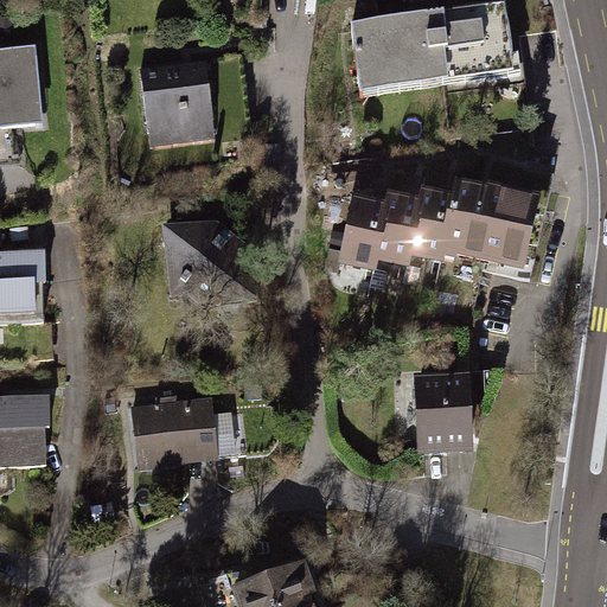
[(512,74),(504,6),(350,24),(358,91),(512,74)]
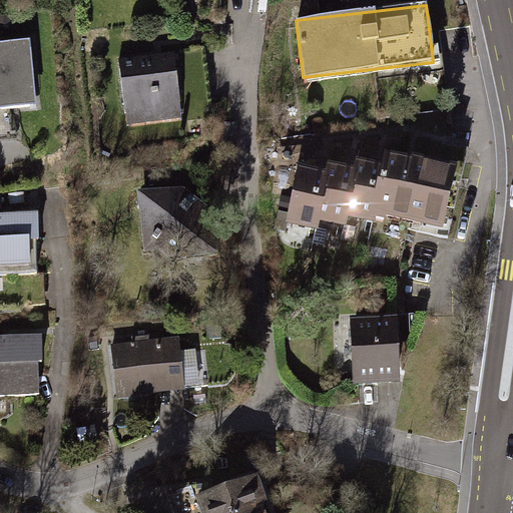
[(36,104),(32,39),(0,41),(0,139),(13,137),(9,107),(36,104)]
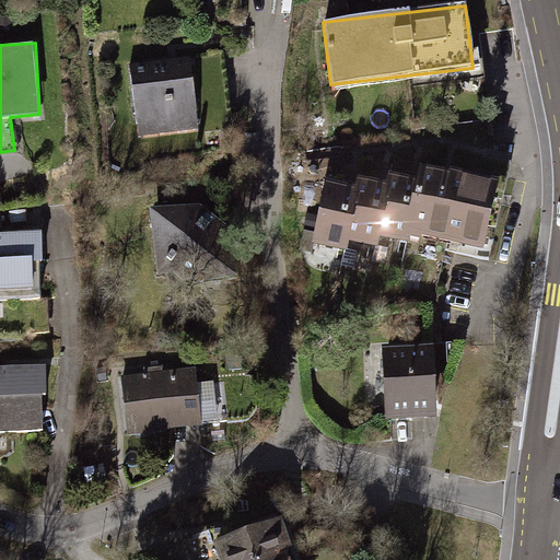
[(199,127),(188,58),(129,66),(139,136),(199,127)]
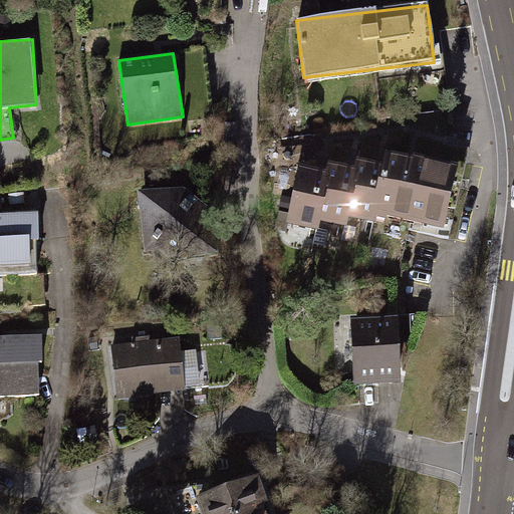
[(445,231),(459,171),(387,154),(384,165),(358,159),(356,167),(328,160),(326,171),(297,164),(284,222),(314,229),(316,220),(343,226),(345,220),(369,226),(371,214),(445,231)]
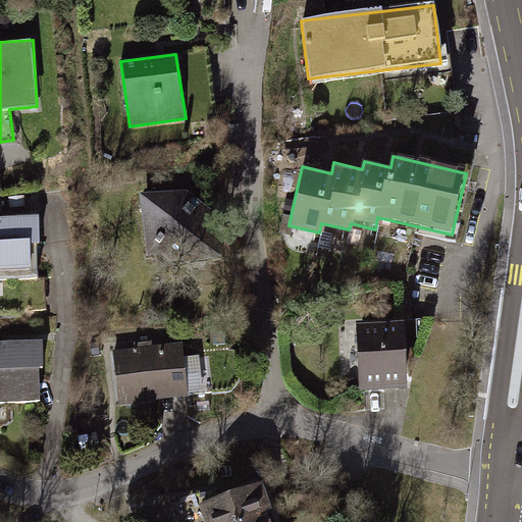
[(186,190),(138,197),(146,254),(166,269),(217,258),(211,211),(186,190)]
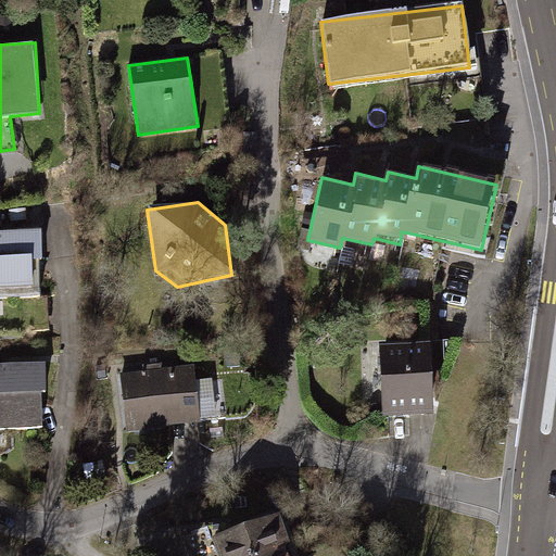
[(46,261),(45,229),(0,230),(0,298),(42,295),(42,261),(46,261)]
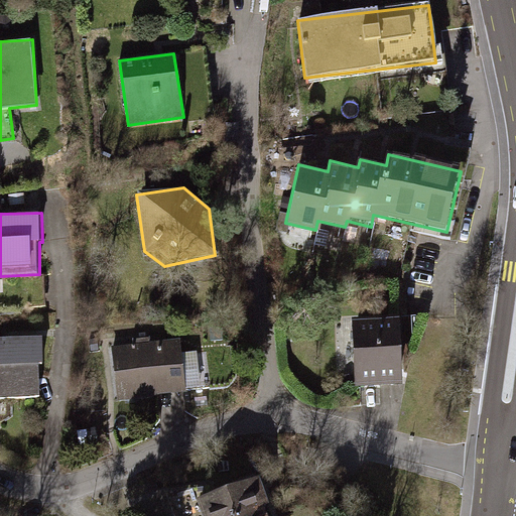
[(401,385),(397,317),(352,320),(354,387),(401,385)]
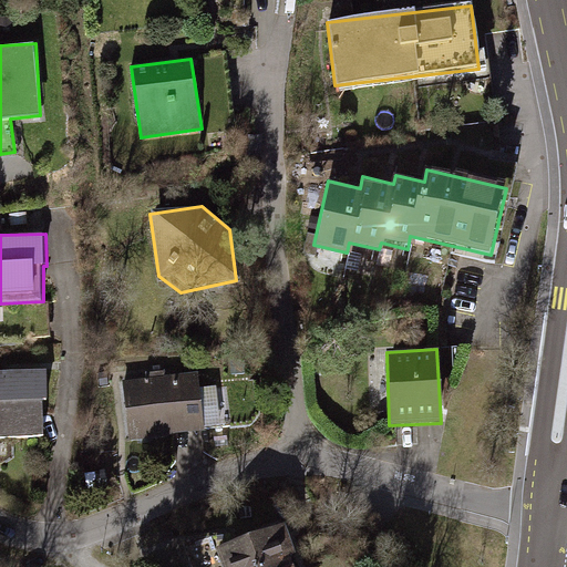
[(0,437),(45,435),(44,370),(0,372),(0,437)]
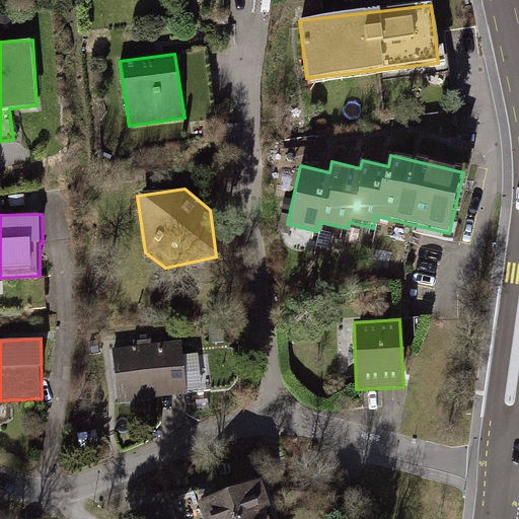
[(188,395),(180,343),(112,350),(118,402),(188,395)]
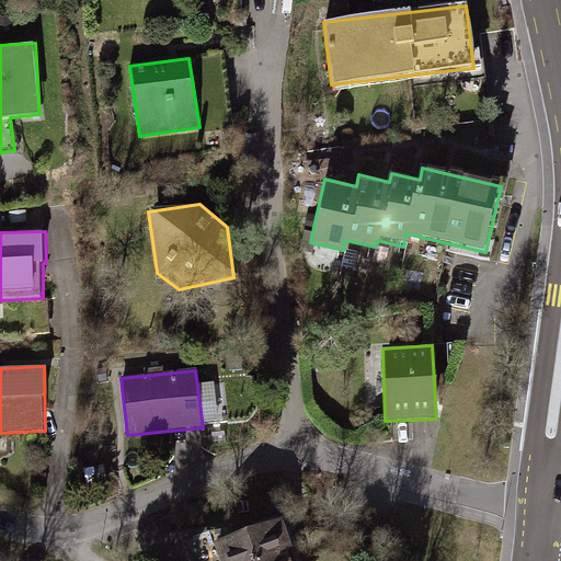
[(203,384),(205,422),(220,421),(218,384),(203,384)]
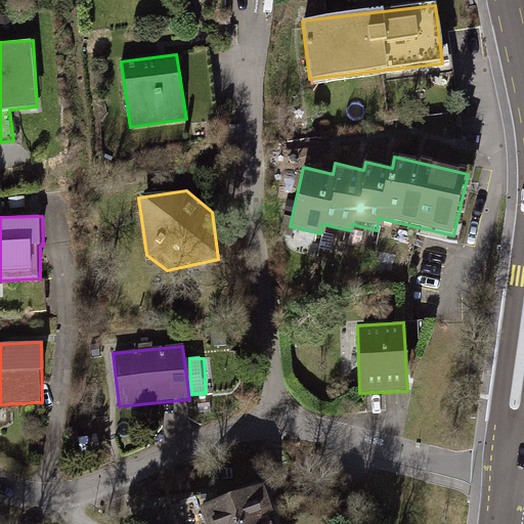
[(274,512),(266,484),(201,506),(206,523),(273,523),(270,514),(274,512)]
